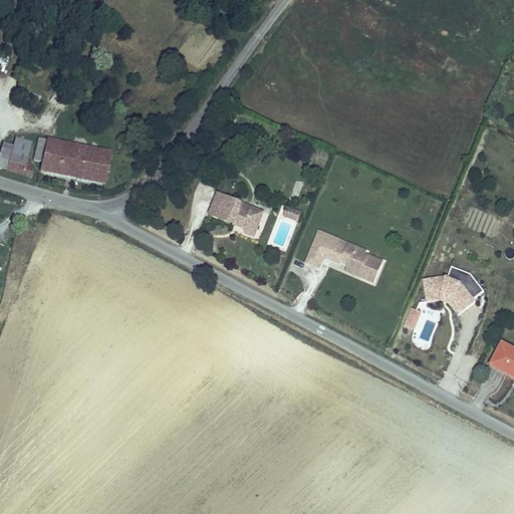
[(111,153),(40,136),(35,158),(43,160),(41,169),(105,183),(111,153)]
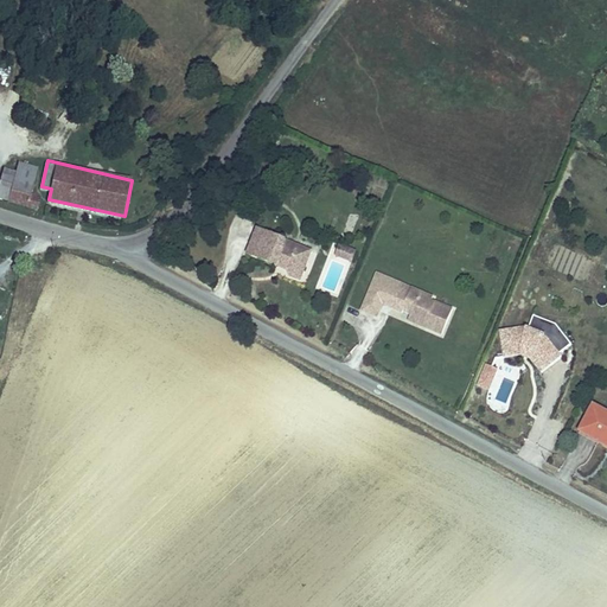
[(0,178),(0,196),(39,208),(43,196),(34,193),(40,168),(19,163),(17,172),(4,167),(0,178)]
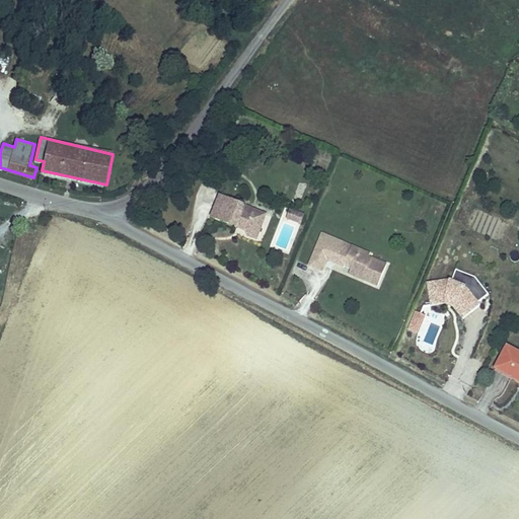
[(248,238),(258,242),(270,214),(220,195),(210,218),(239,230),(240,228),(244,229),(248,238)]
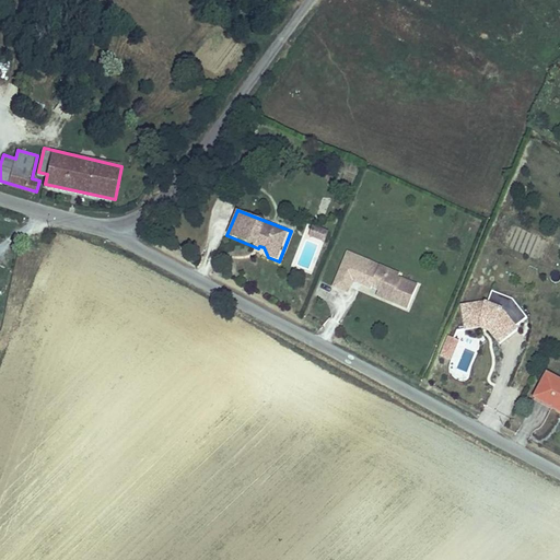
[(312,236),(326,242),(327,237),(323,236),(325,231),(315,226),(312,236)]
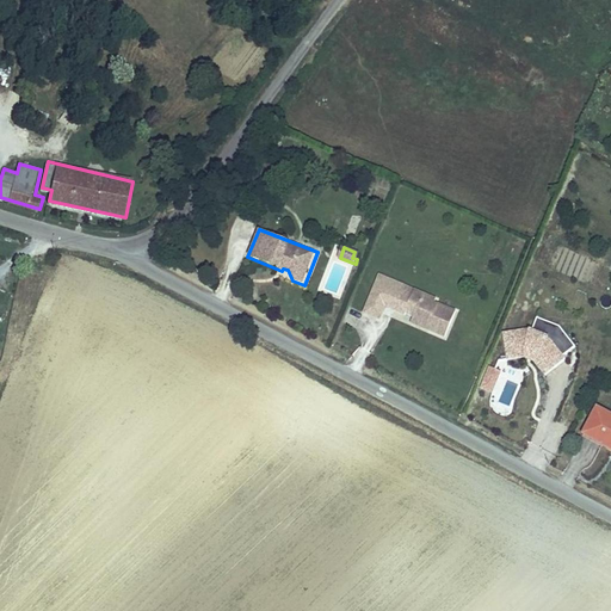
[(387,309),(394,313),(390,319),(446,341),(458,312),(436,303),(438,298),(380,275),(364,312),(382,320),(387,309)]
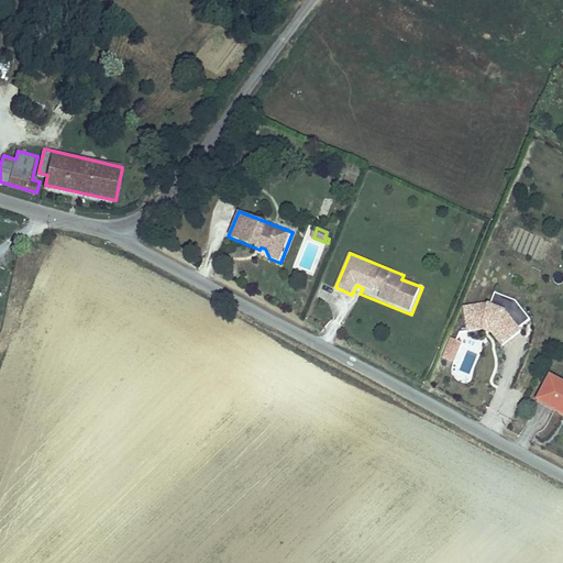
[(467,333),(485,331),(493,334),(503,348),(523,330),(522,329),(532,321),(517,301),(496,293),(492,305),(487,304),(463,307),(467,333)]
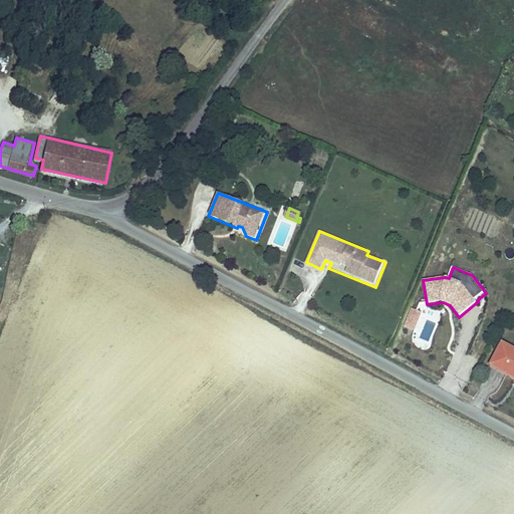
[(424,313),(412,308),(404,327),(415,332),(424,313)]
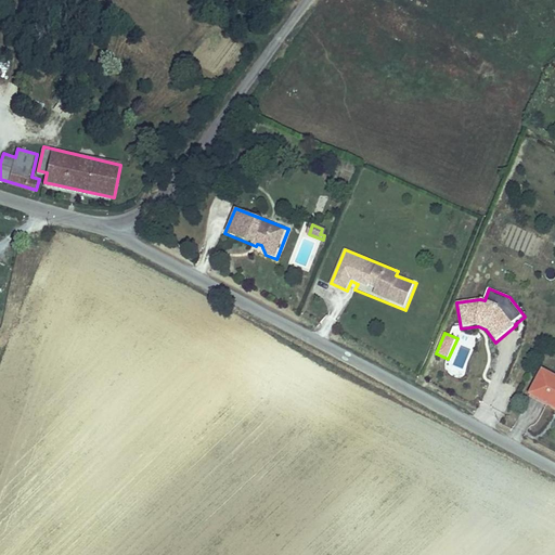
[(554,375),(543,369),(527,397),(554,411),(554,375)]
